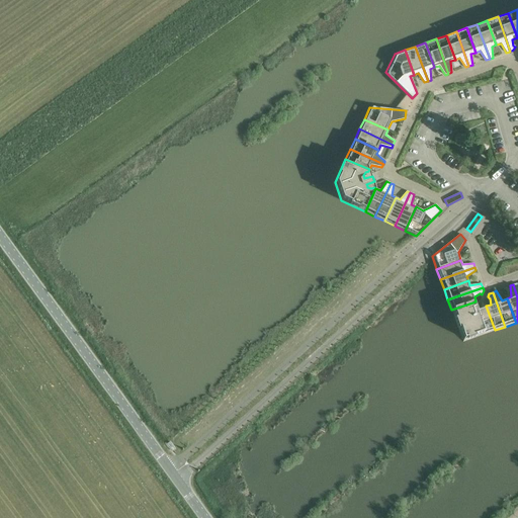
[(476,310),(477,310),(473,303),(477,301),(476,301),(451,310),(462,342),(485,334),(476,310)]
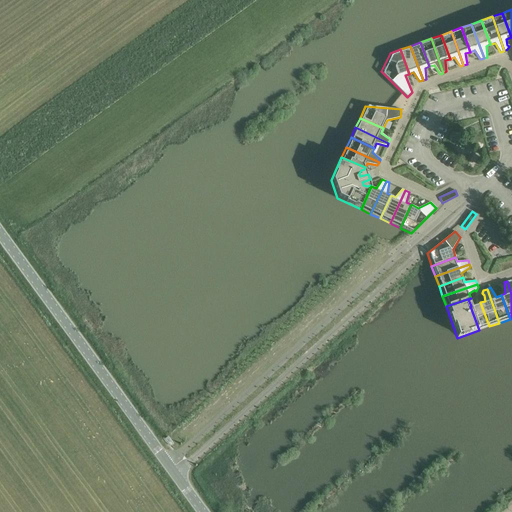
[(480,302),(471,306),(470,306),(479,330),(489,326),(480,302)]
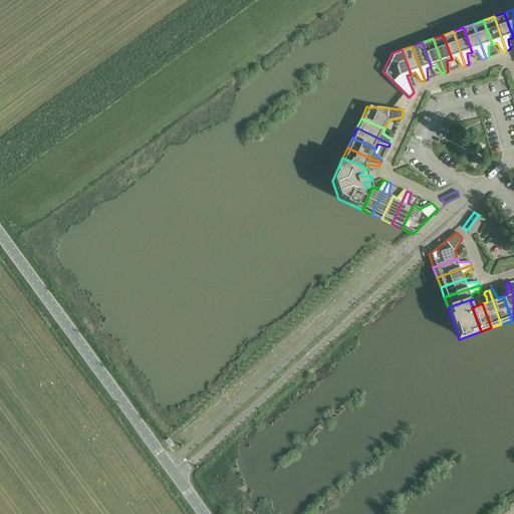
All buildings are outlined.
